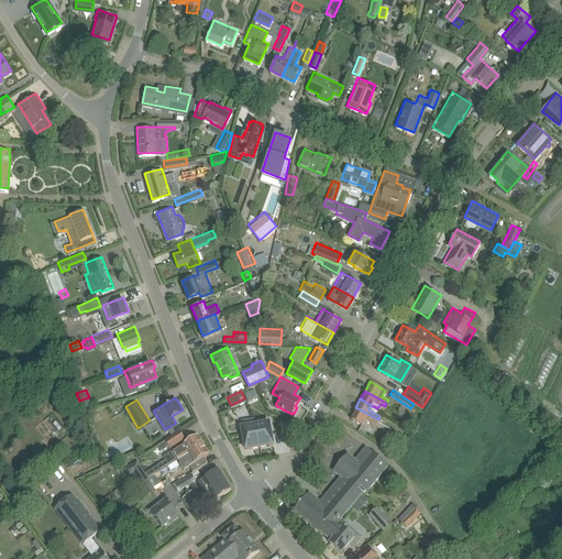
[(364,416),(375,423),(384,427),(386,424),(378,419),(355,407),(351,416),(361,422),(364,416)]
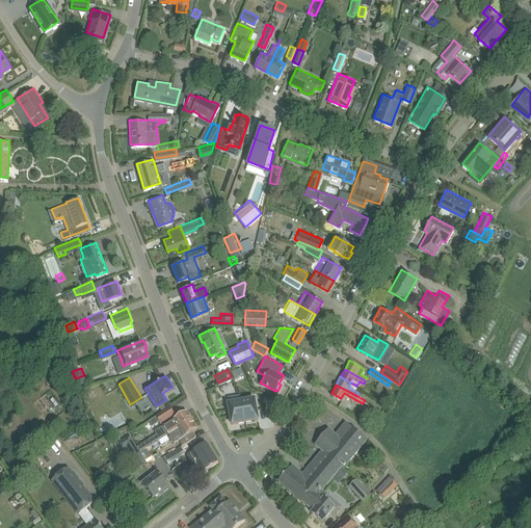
[(229,401),(227,401),(231,422),(244,419),(240,399),(239,392),(228,395),(229,401)]
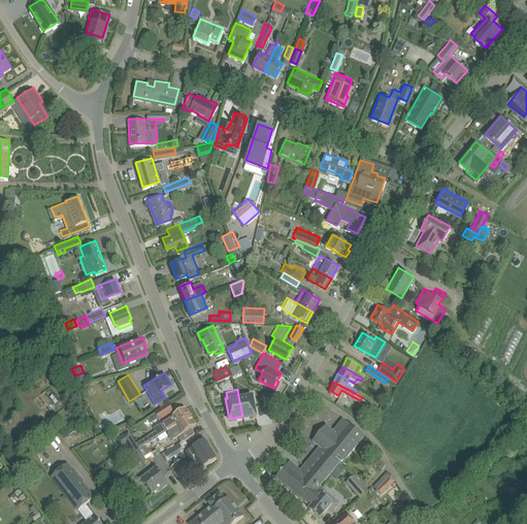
[(253,393),(238,396),(242,416),(257,414),(253,393)]
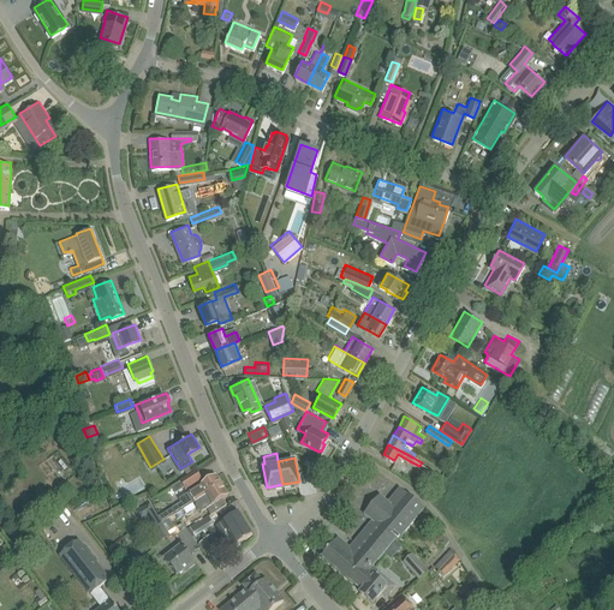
[(174,489),(183,484),(184,486),(201,476),(195,467),(178,478),(171,483),(174,489)]
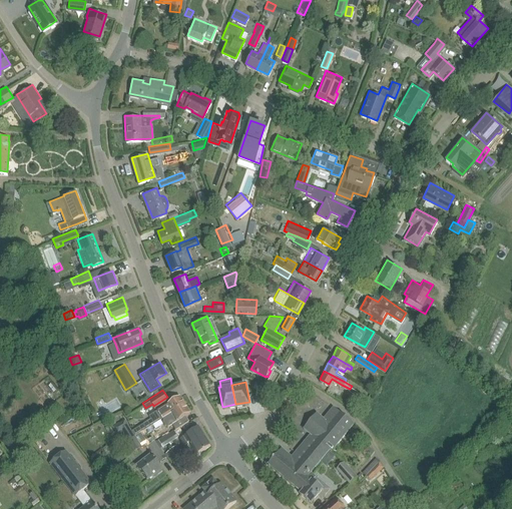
[(135,433),(162,416),(184,402),(179,394),(148,413),(150,416),(131,428),(135,433)]
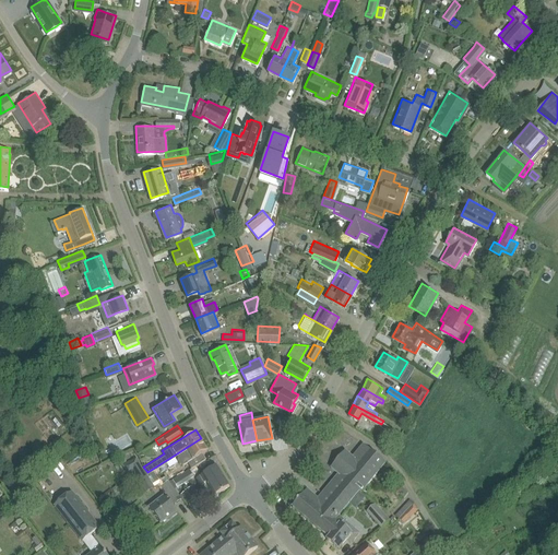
[(182,463),(183,462),(187,460),(191,465),(205,457),(201,451),(206,448),(201,438),(177,453),(177,455),(177,457),(179,461),(181,461),(182,463)]
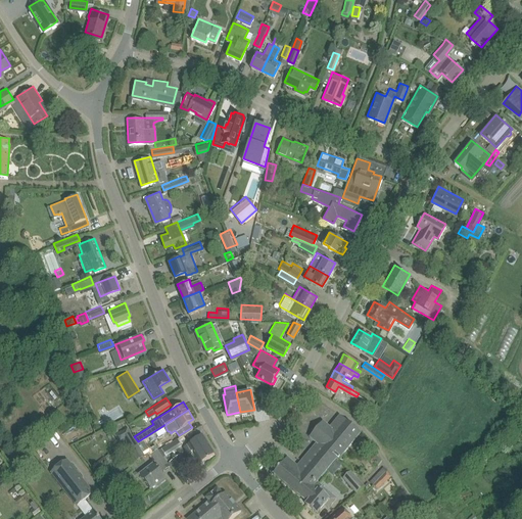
[(316,440),(297,463),(317,479),(335,456),(337,457),(360,429),(339,412),(329,424),(322,418),(309,434),(316,440)]
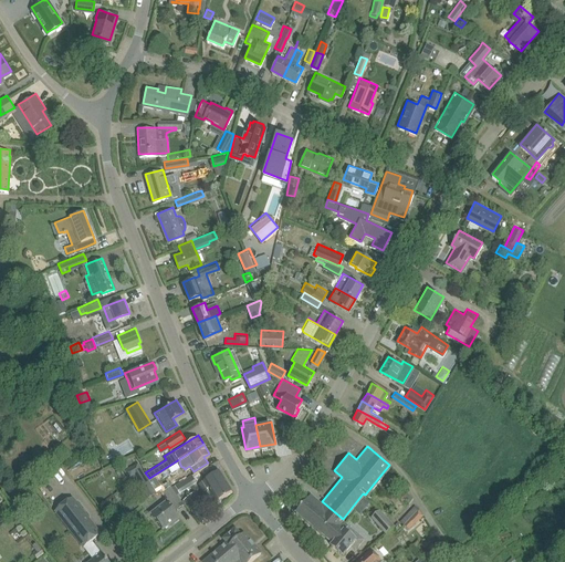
[(137,460),(123,468),(128,478),(134,475),(147,495),(156,489),(149,478),(145,472),(143,468),(137,460)]
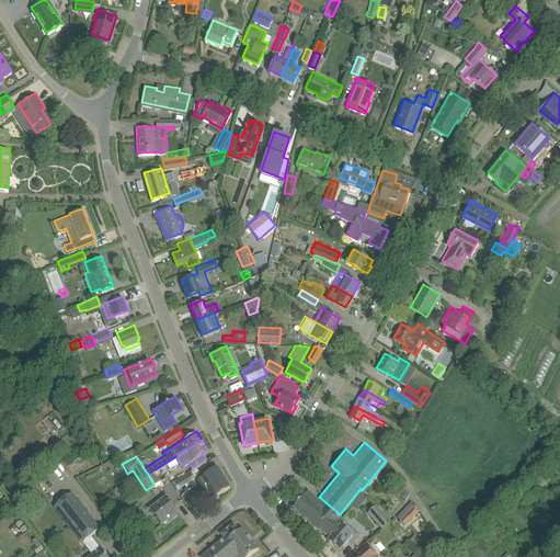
[(38,472),(46,480),(55,473),(47,464),(38,472)]
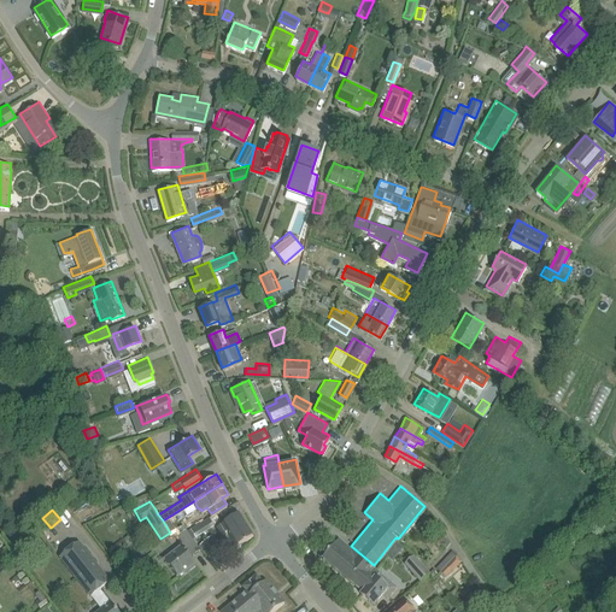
[(236,543),(253,533),(239,510),(220,521),(224,529),(227,528),(236,543)]
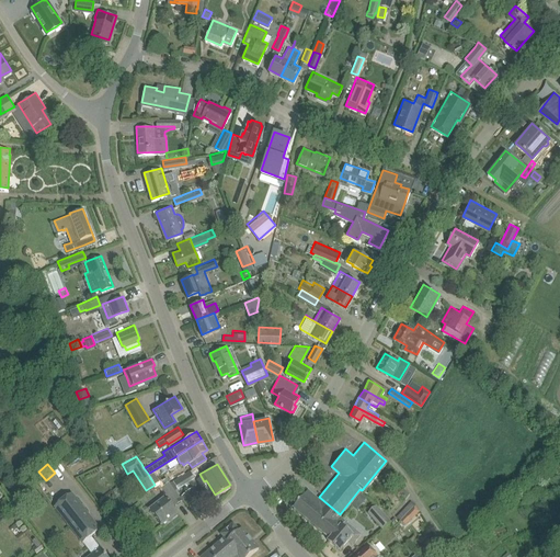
[(169,481),(173,487),(193,475),(190,468),(169,481)]
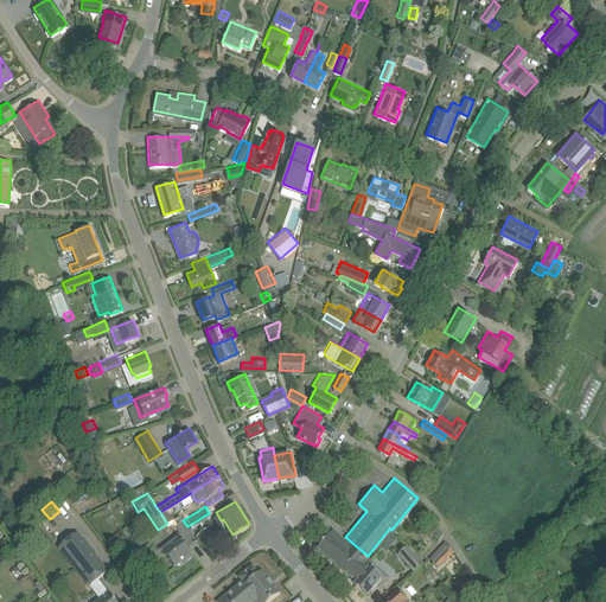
[(182,518),(173,524),(189,544),(196,538),(187,526),(183,520),(182,518)]
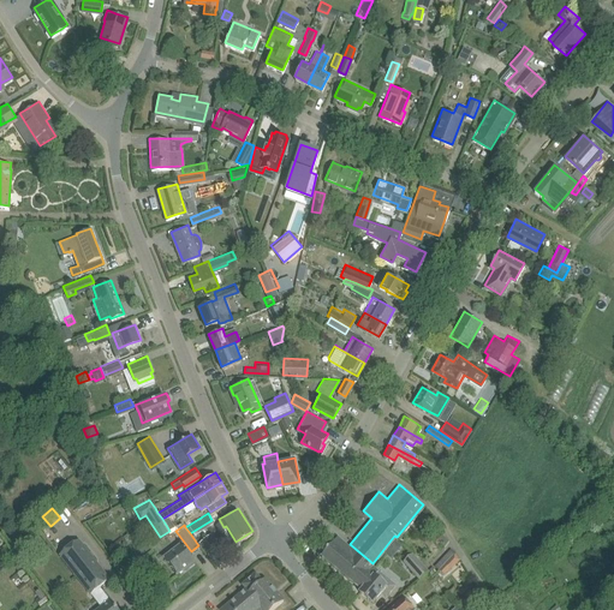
[(198,539),(206,549),(218,540),(210,531),(198,539)]
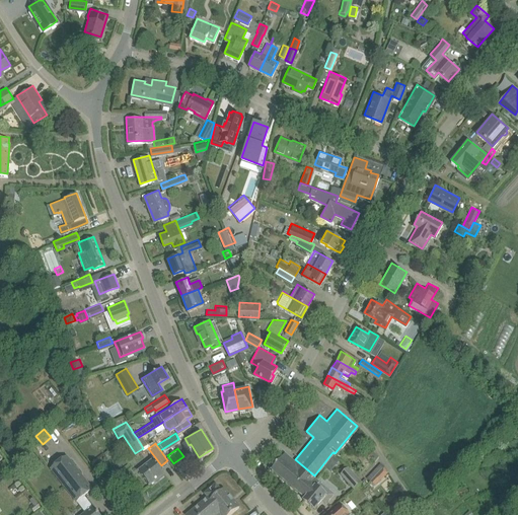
[(374,459),(378,455),(378,454),(372,449),(368,453),(374,459)]
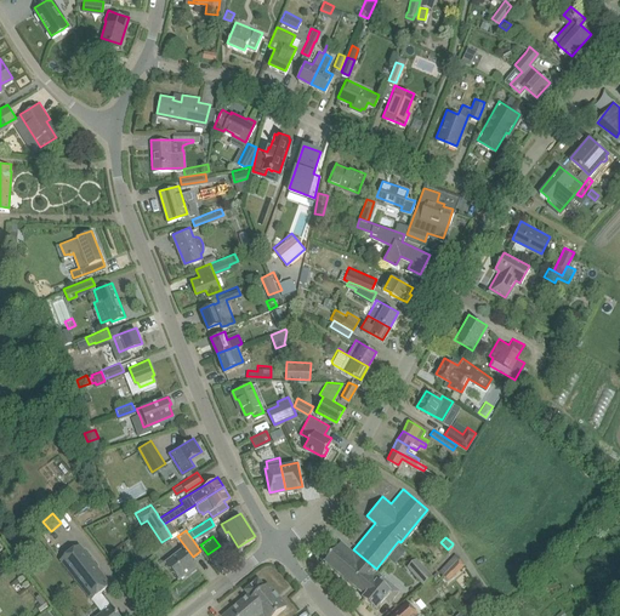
[(340,540),(324,559),(364,593),(377,579),(382,574),(376,569),(353,549),(340,540)]
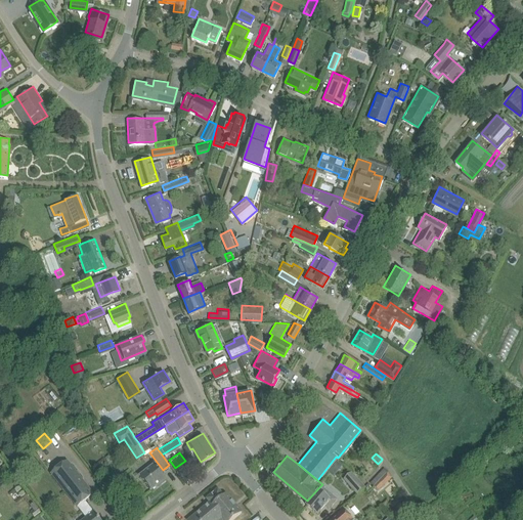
[(93,491),(67,458),(50,470),(77,505),(93,491)]
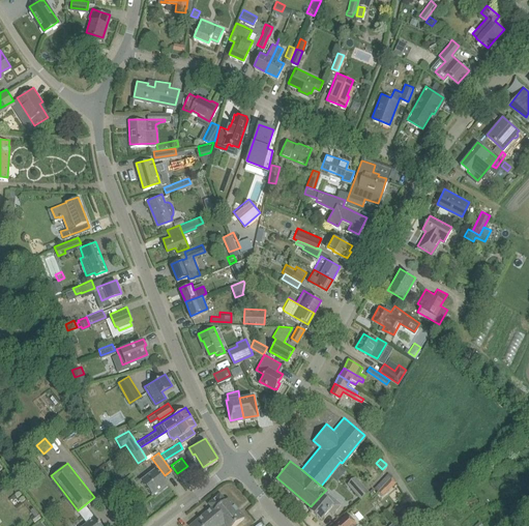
[(168,481),(160,473),(156,467),(141,478),(152,493),(168,481)]
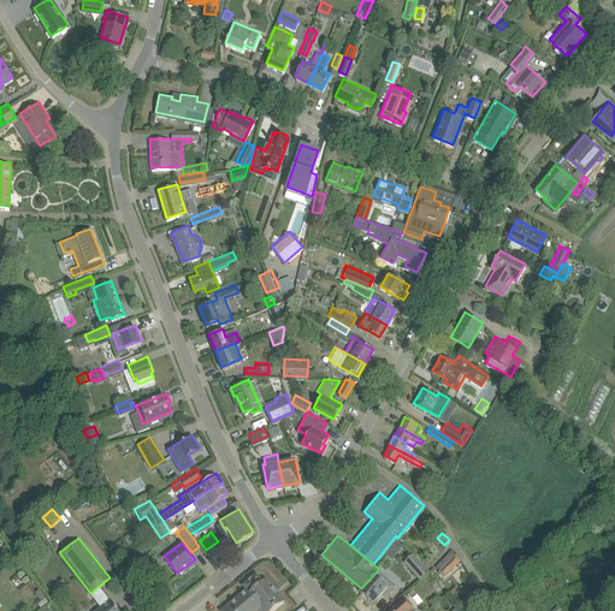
[(403,559),(419,577),(429,569),(413,551),(403,559)]
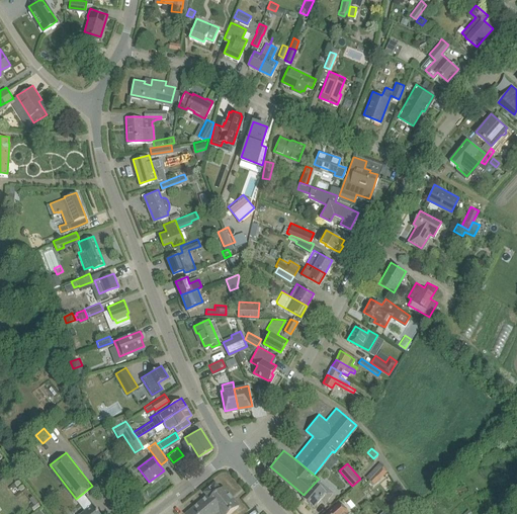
[(373,482),(378,476),(386,468),(381,463),(368,478),(373,482)]
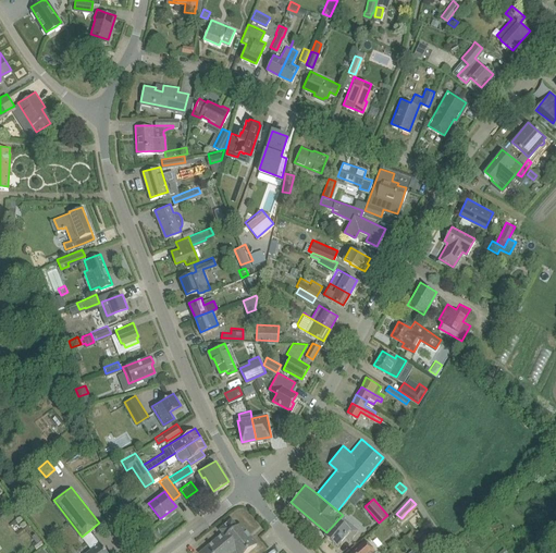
[(19,520),(25,516),(20,510),(13,514),(19,520)]
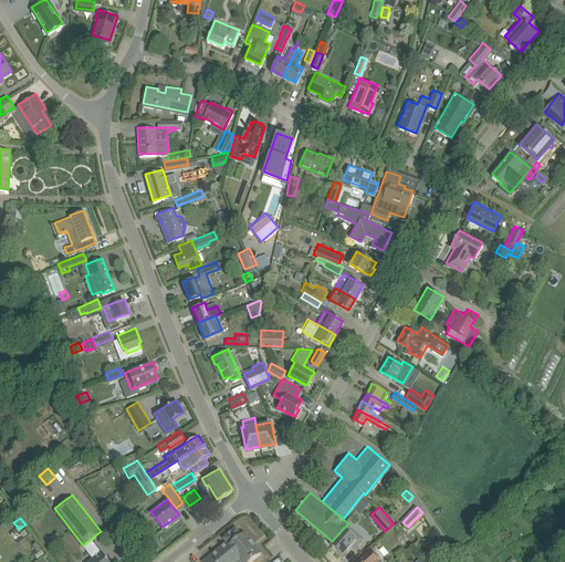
[(332,541),(331,543),(343,553),(351,543),(355,547),(363,536),(348,523),(344,528),(332,541)]
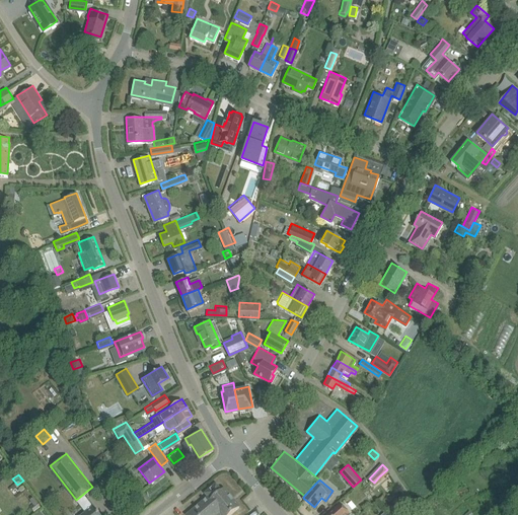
[(186,513),(187,514),(214,514),(216,513),(217,514),(225,514),(238,504),(223,487),(221,489),(215,482),(204,491),(208,495),(186,513)]
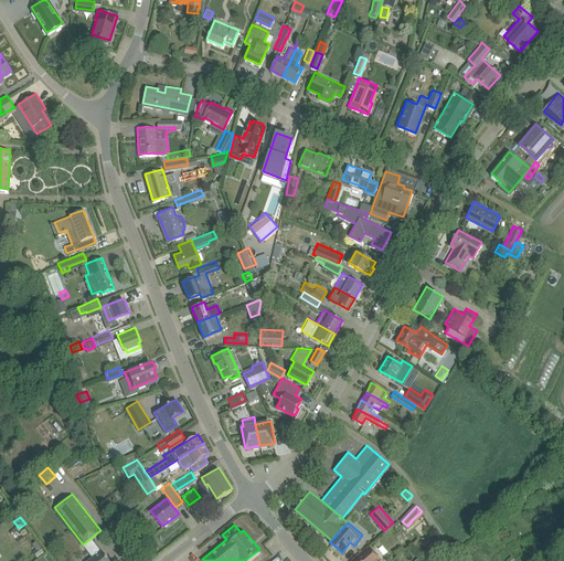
[(426,546),(435,536),(428,530),(419,540),(426,546)]
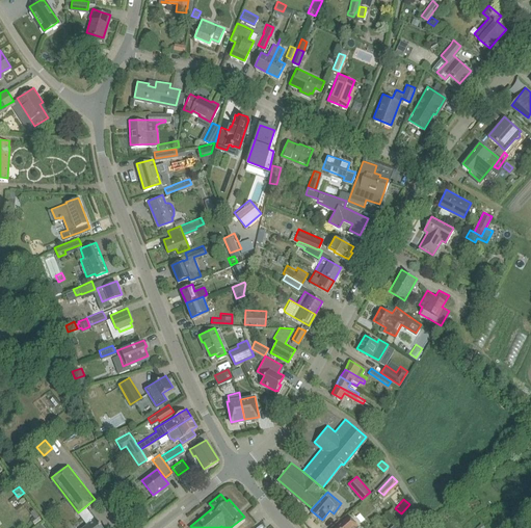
[(360,527),(348,515),(333,527),(360,527)]
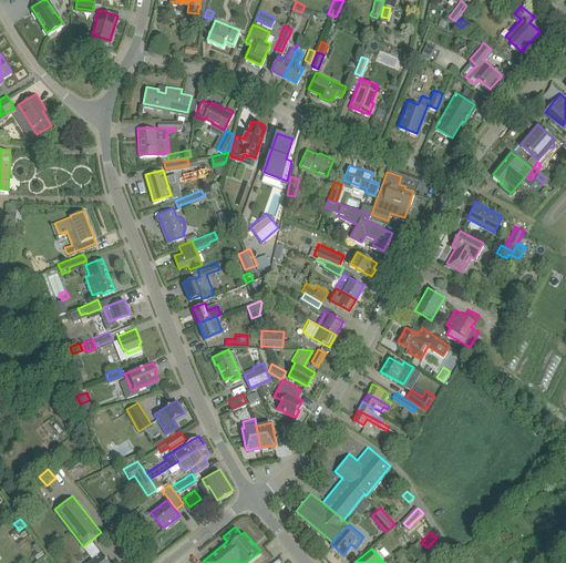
[(421,549),(415,553),(421,559),(426,554),(421,549)]
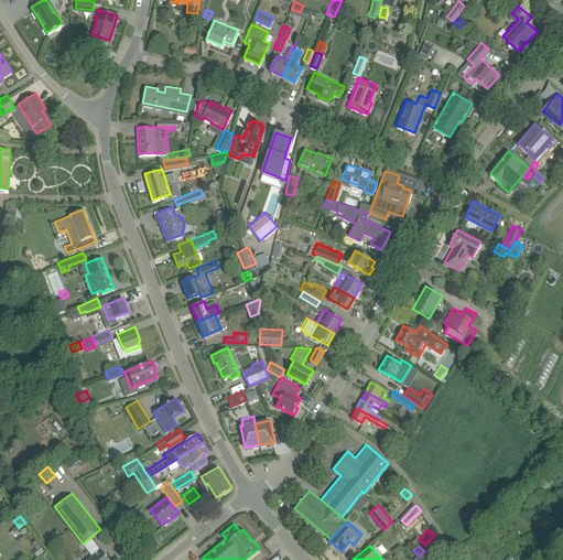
[(506,558),(515,557),(513,547),(504,549),(506,558)]
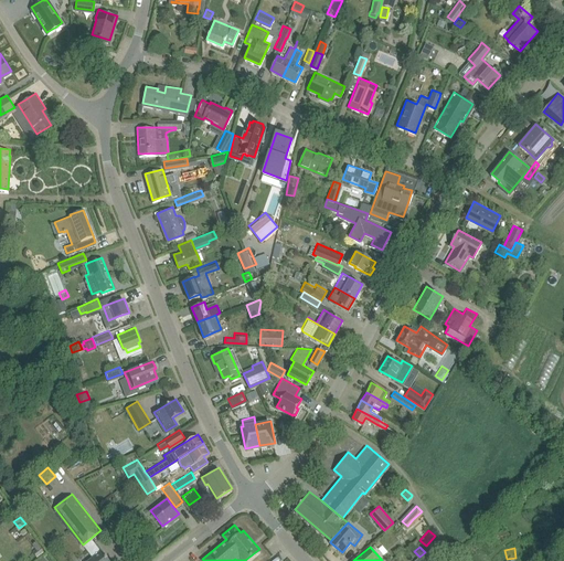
[(109,560),(100,549),(85,560),(109,560)]
